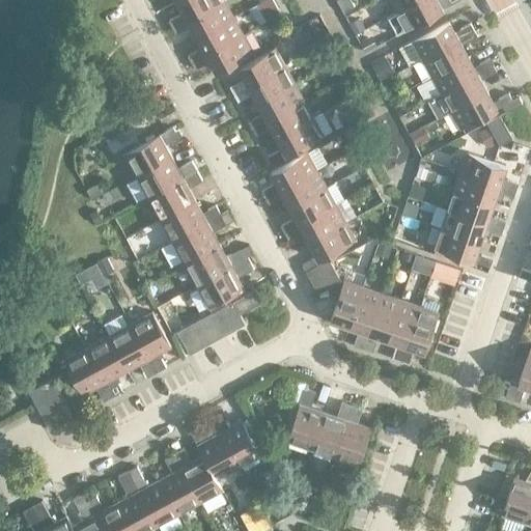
[(220,0),(178,0),(178,1),(185,11),(168,21),(172,27),(220,0)]
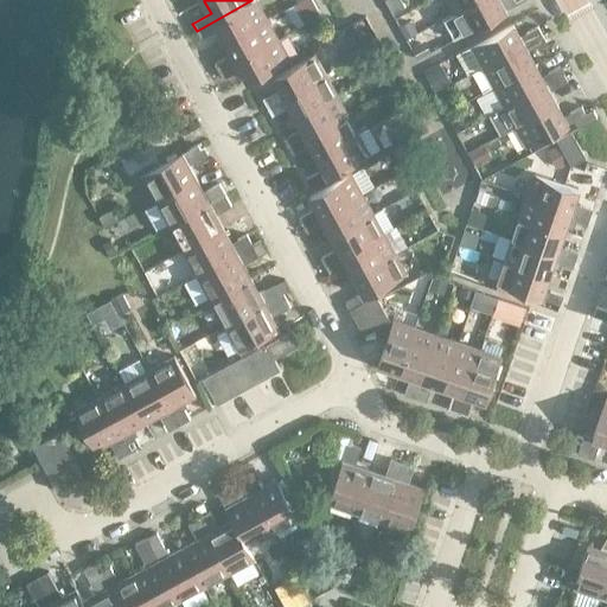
[(266,19),(254,0),(251,0),(197,31),(200,38),(218,29),(225,40),(266,19)]
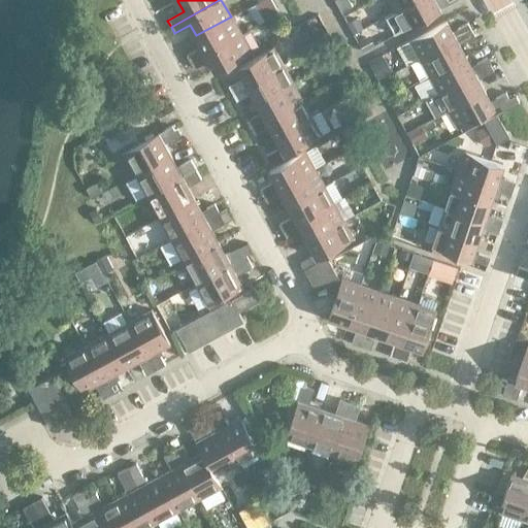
[(270,0),(260,0),(256,3),(263,15),(275,8),(270,0)]
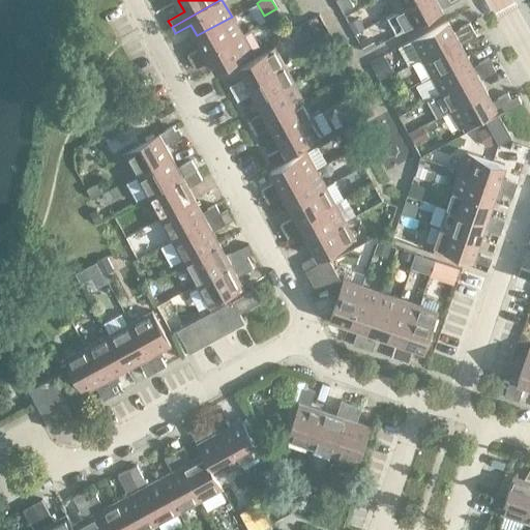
[(335,0),(343,12),(353,6),(349,0),(335,0)]
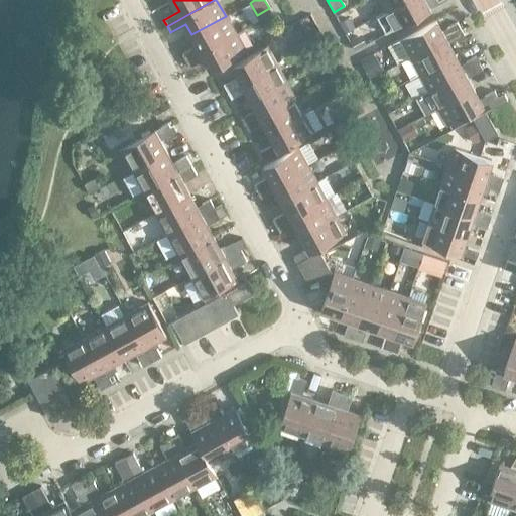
[(429,9),(423,0),(404,0),(386,10),(376,16),(385,33),(429,9)]
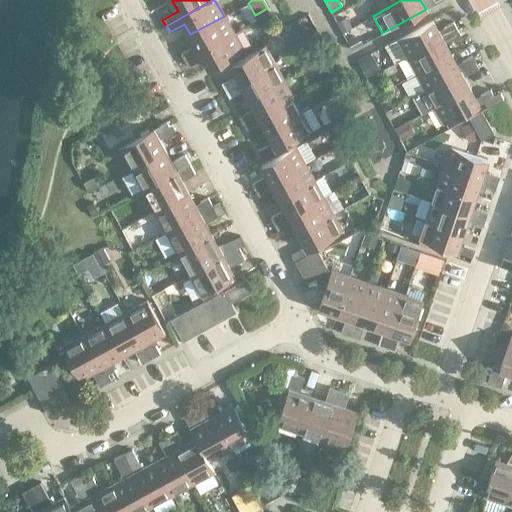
[(401,0),(377,0),(383,10),(401,0)]
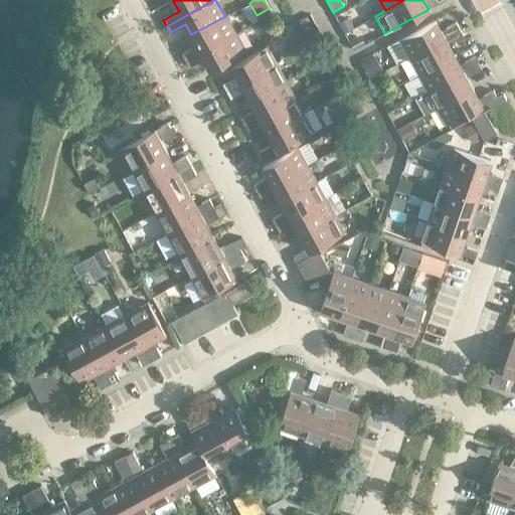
[(234,33),(225,16),(191,34),(200,51),(234,33)]
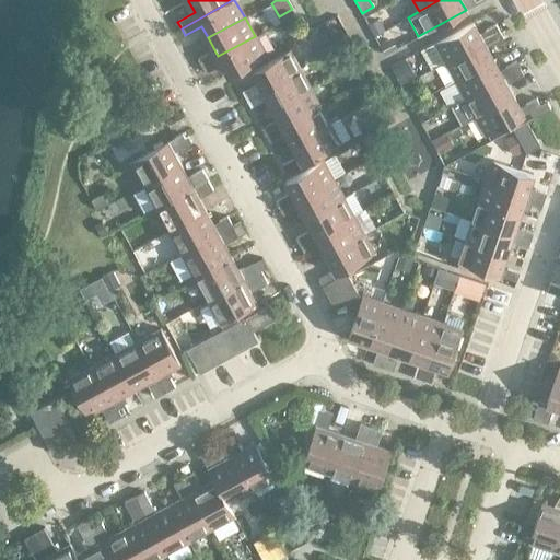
[(374,35),(385,30),(378,18),(368,24),(374,35)]
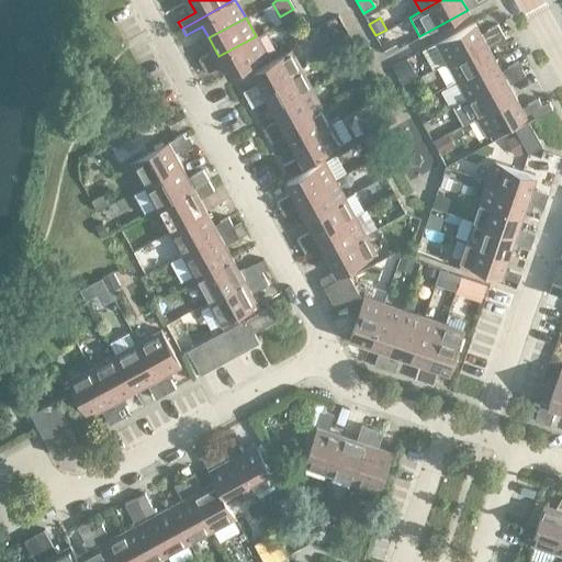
[(484,41),(474,22),(437,42),(447,60),(484,41)]
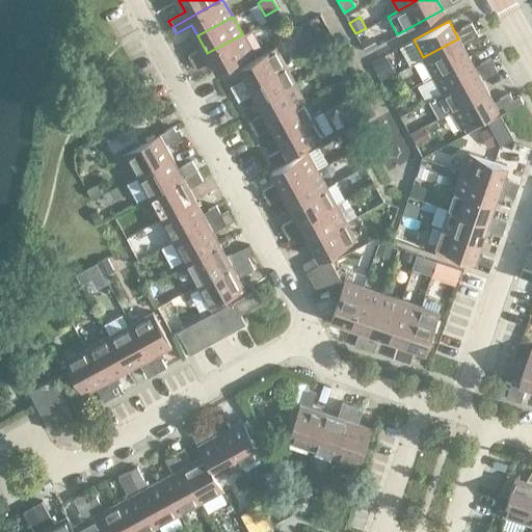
[(460,29),(463,35),(475,29),(471,23),(460,29)]
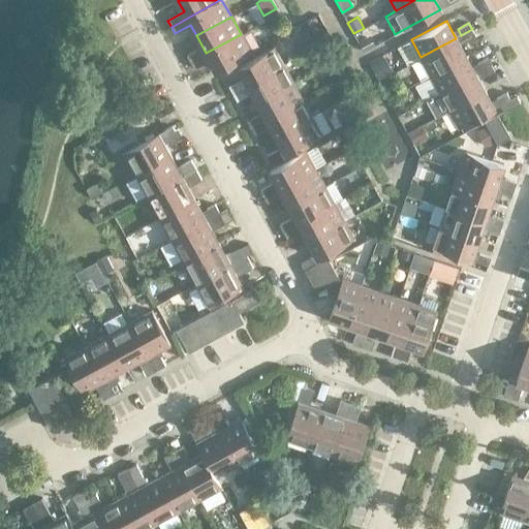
[(249,29),(241,34),(206,53),(216,70),(259,47),(249,29)]
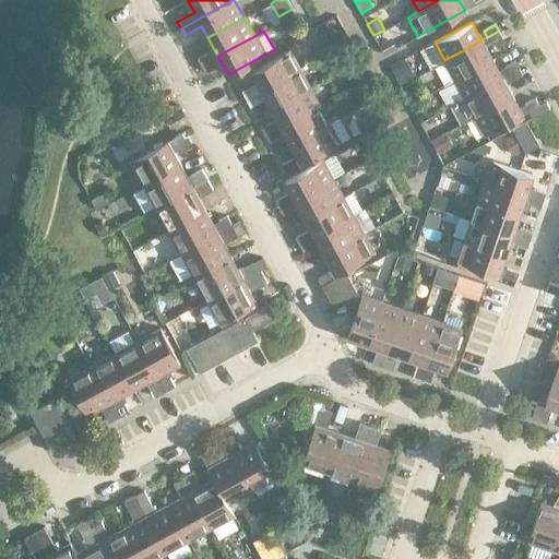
[(502,38),(499,31),(487,37),(491,44),(502,38)]
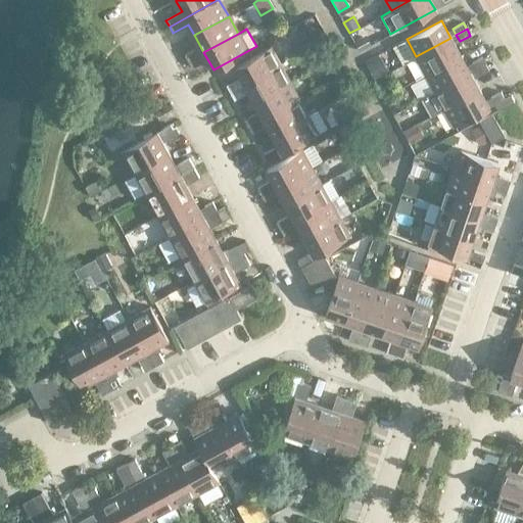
[(359,51),(372,44),(366,34),(353,41),(359,51)]
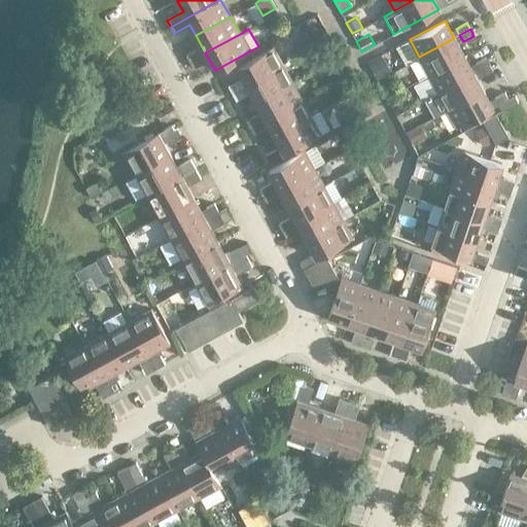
[(463,56),(454,38),(419,57),(409,63),(418,80),(429,74),(463,56)]
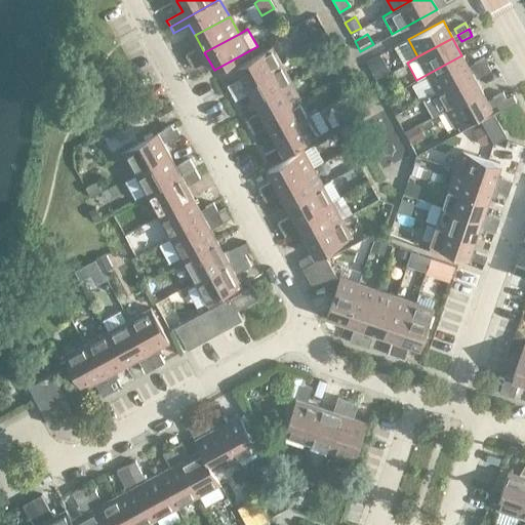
[(236,65),(246,83),(280,64),(271,46),(236,65)]
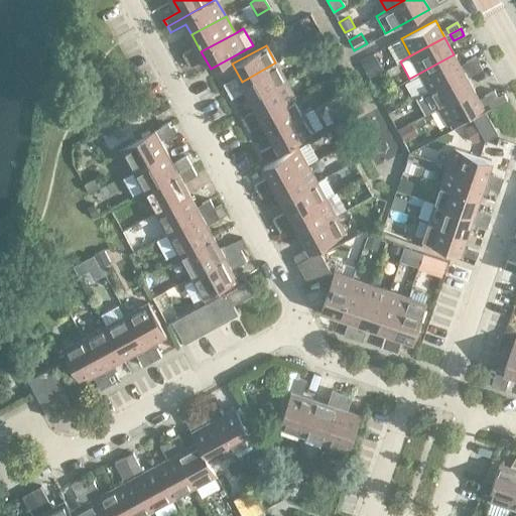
[(182,53),(185,60),(196,54),(192,48),(182,53)]
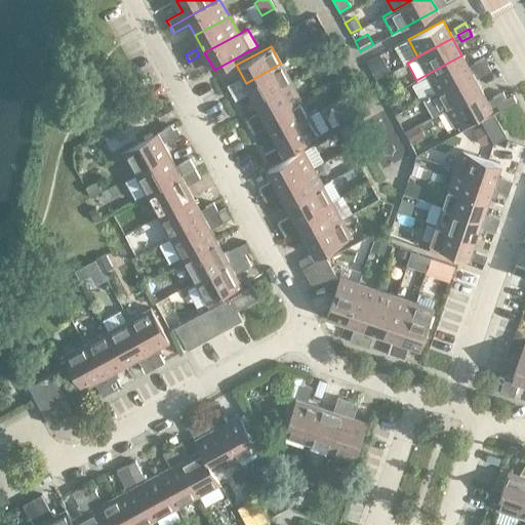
[(376,79),(391,71),(381,54),(367,63),(376,79)]
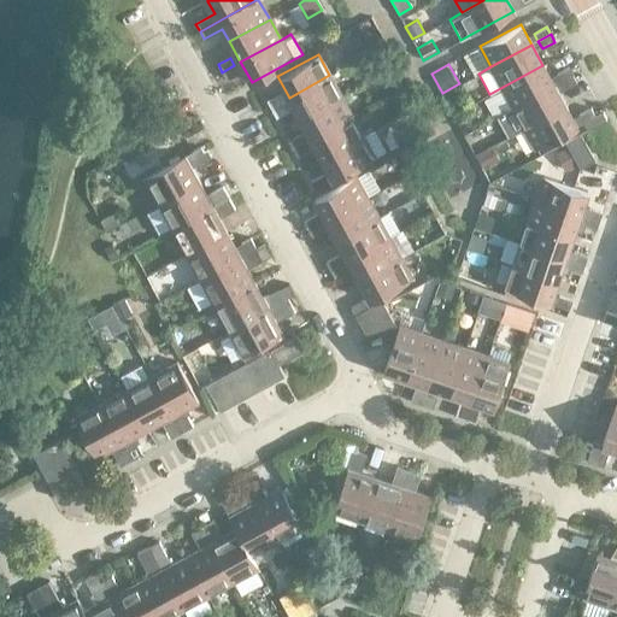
[(239,72),(234,65),(222,72),(225,80),(239,72)]
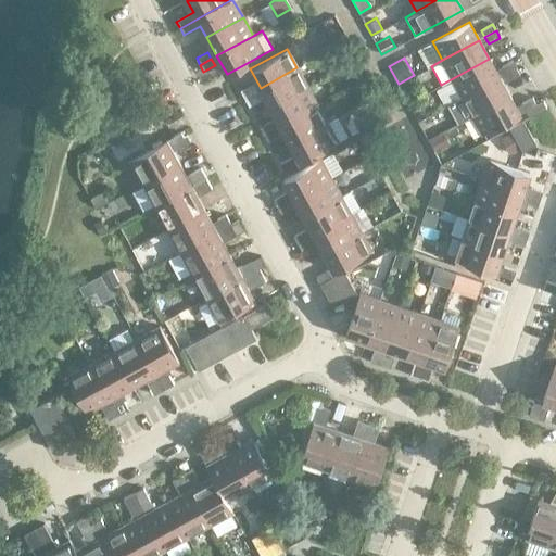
[(357,59),(348,64),(352,72),(362,66),(357,59)]
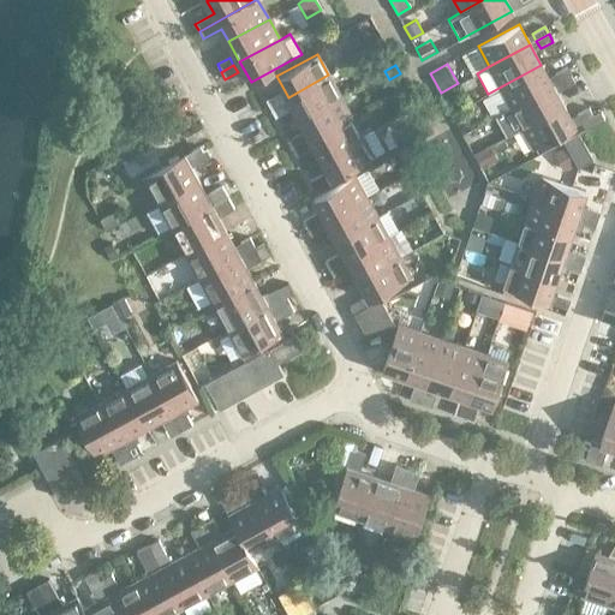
[(553,85),(541,65),(501,87),(512,107),(553,85)]
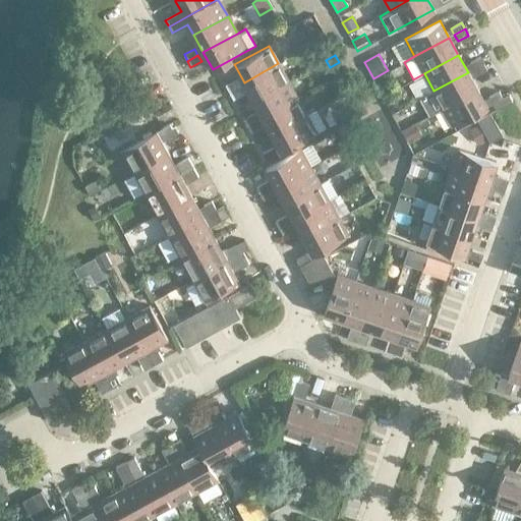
[(469,62),(473,69),(483,63),(479,57),(469,62)]
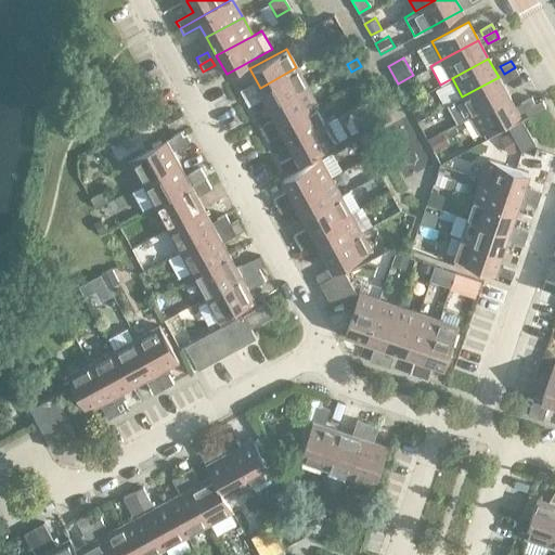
[(260,88),(254,91),(244,97),(247,103),(263,94),(270,106),(306,86),(296,67),(260,88)]
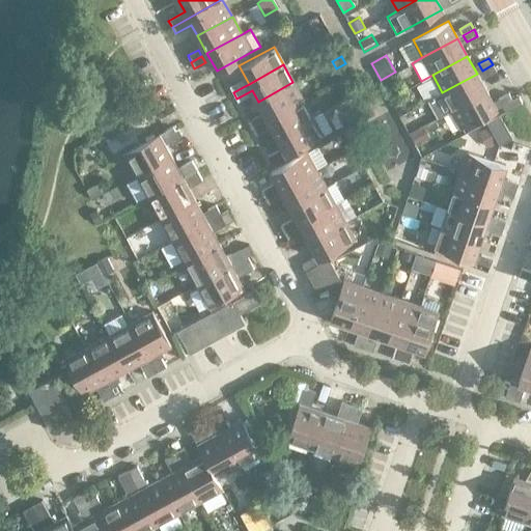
[(496,71),(493,64),(482,71),(485,77),(496,71)]
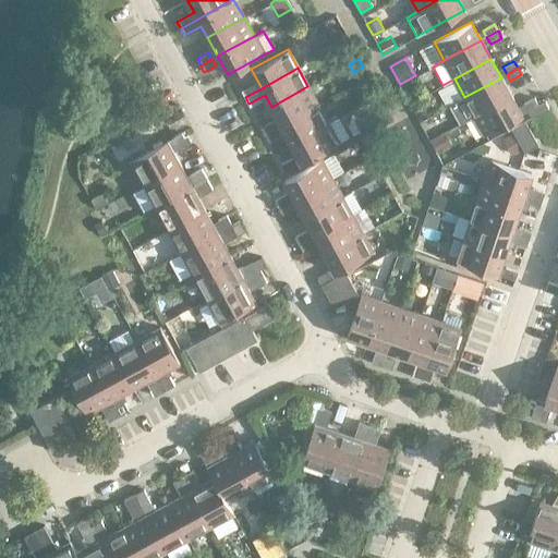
[(511,95),(501,77),(464,97),(474,116),(511,95)]
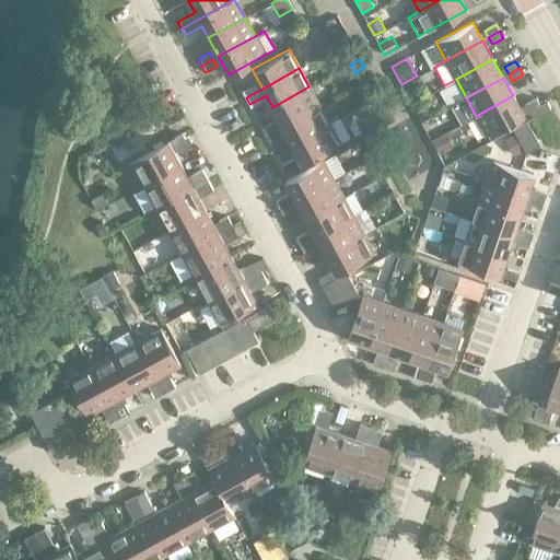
[(253,85),(242,91),(246,97),(256,92),(253,85)]
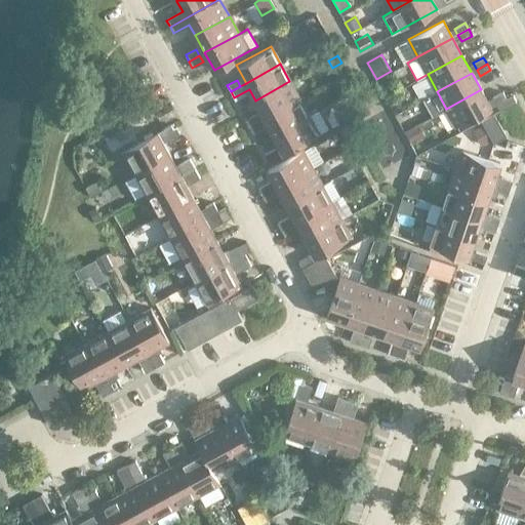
[(299,98),(289,81),(255,101),(261,111),(245,119),(249,126),(299,98)]
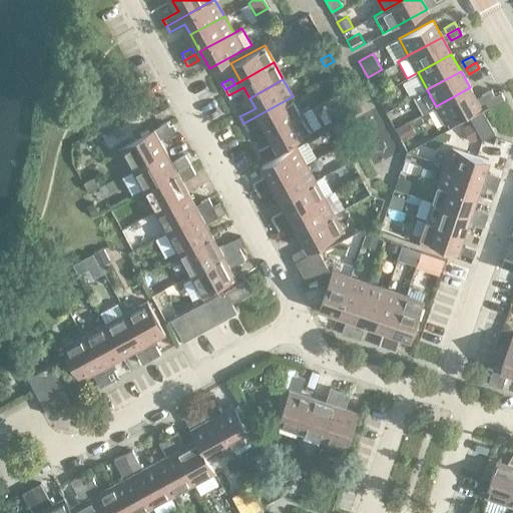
[(479,105),(470,87),(436,106),(446,123),(479,105)]
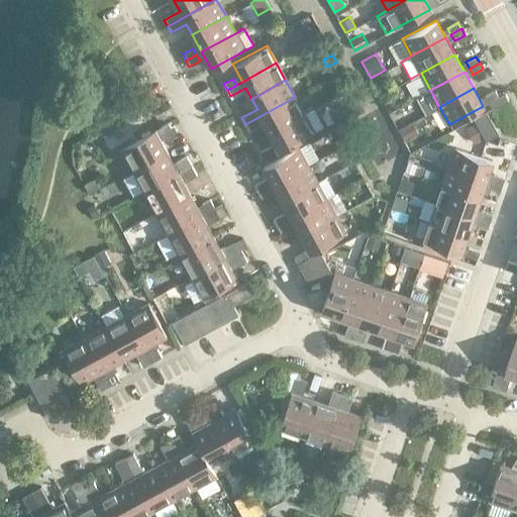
[(485,96),(488,103),(498,98),(495,91),(485,96)]
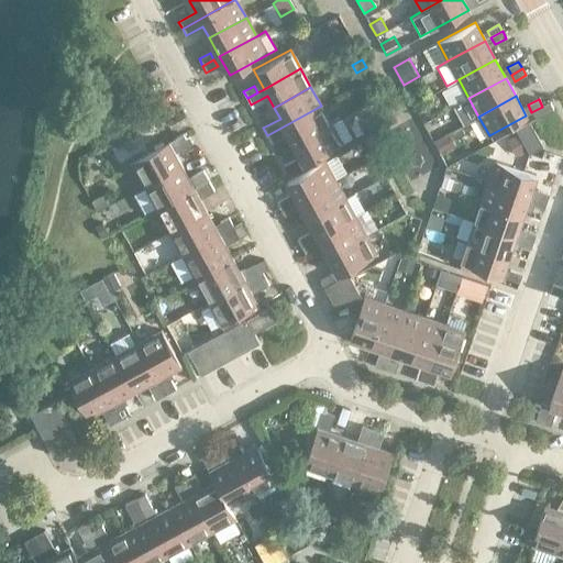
[(331,124),(321,106),(267,135),(271,142),(287,133),(294,144),(331,124)]
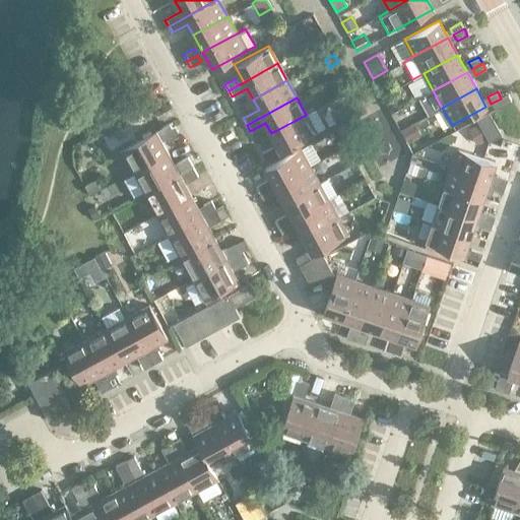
[(391,113),(400,108),(396,101),(387,105),(391,113)]
